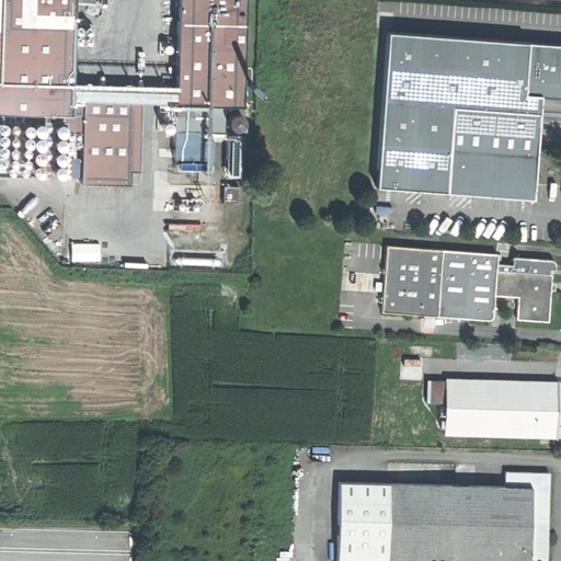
[(0,0),(0,113),(44,114),(42,178),(53,178),(55,115),(70,115),(70,113),(82,114),(80,184),(129,185),(134,89),(83,88),(83,90),(71,89),(73,4),(73,0),(0,0)]
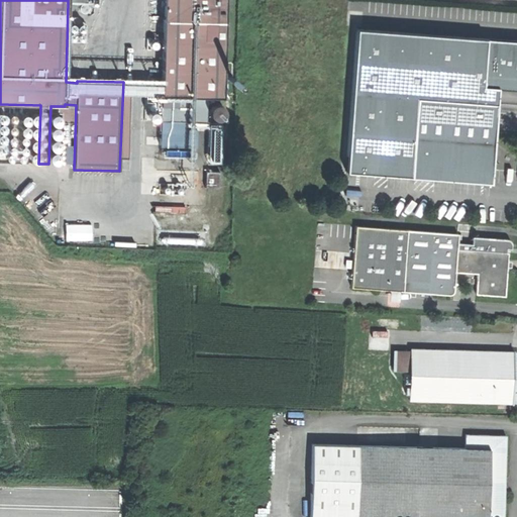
[(164,0),(162,94),(207,96),(223,96),(226,0),(164,0)]
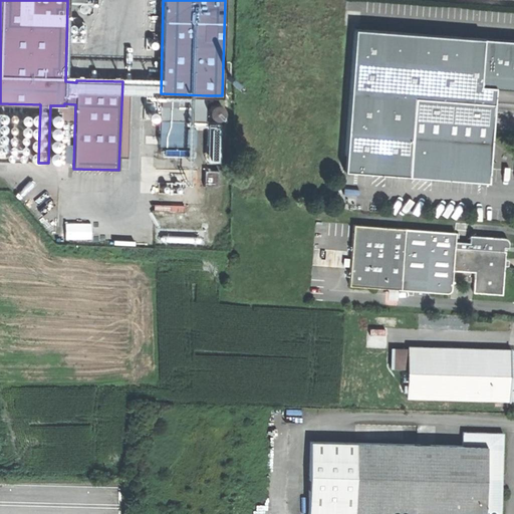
[(87,5),(83,4),(80,6),(79,10),(81,13),(85,14),(88,12),(89,8),(87,5)]
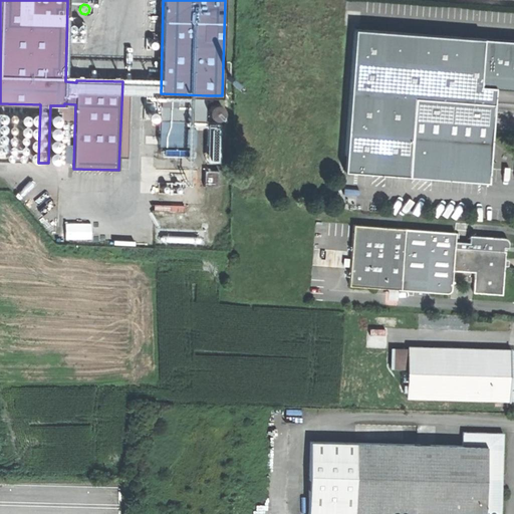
[(493,112),(495,85),(513,86),(513,37),(355,26),(345,169),(358,170),(409,173),(488,179),(489,168),(491,143),(492,131),(493,112)]
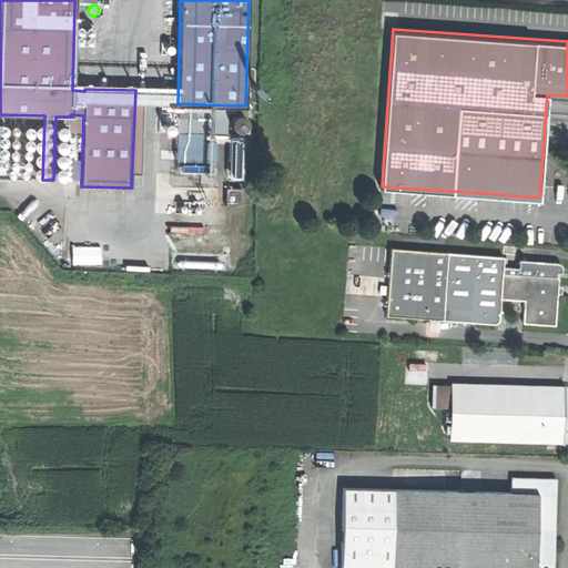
[(227,132),(227,105),(178,103),(176,131),(227,132)]
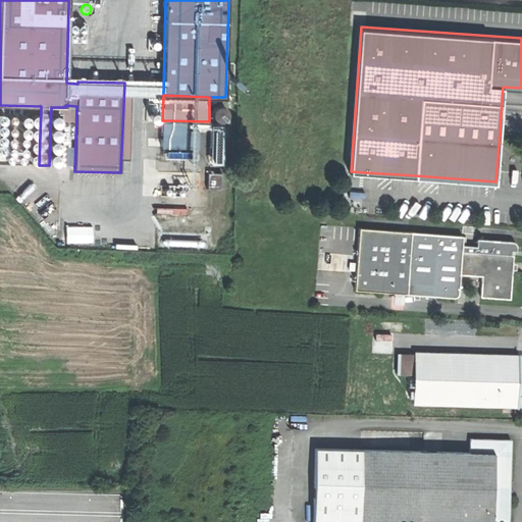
[(222,172),(208,172),(207,189),(222,190),(222,172)]
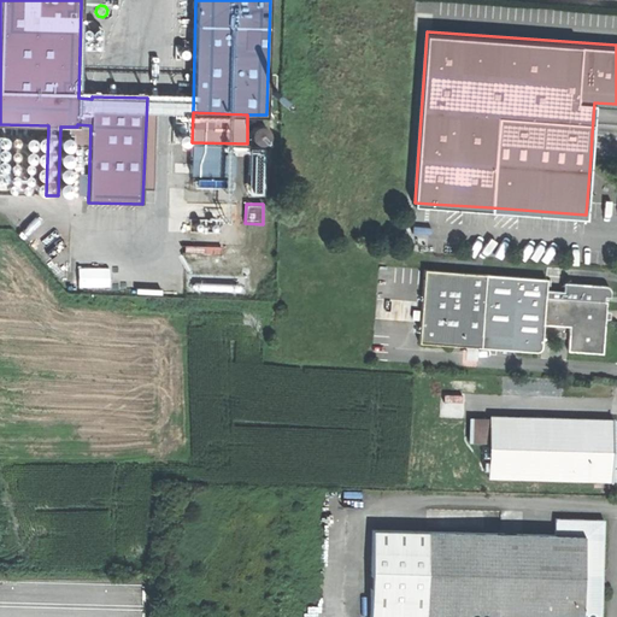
[(483,336),(488,276),(427,271),(425,271),(419,345),(539,353),(542,352),(544,350),(544,340),(483,336)]
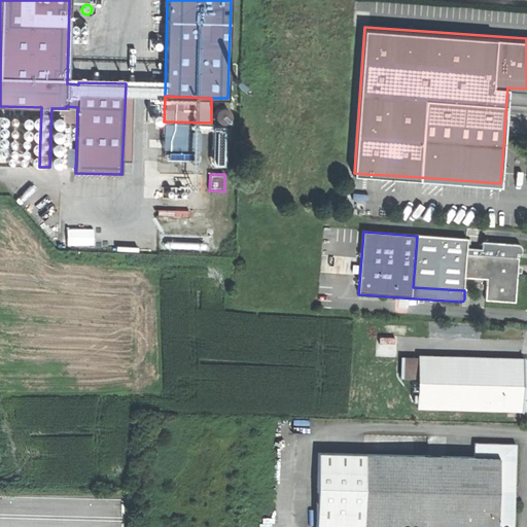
[(468,239),(417,236),(413,287),(464,290),(465,278),(467,254),(468,247),(468,239)]
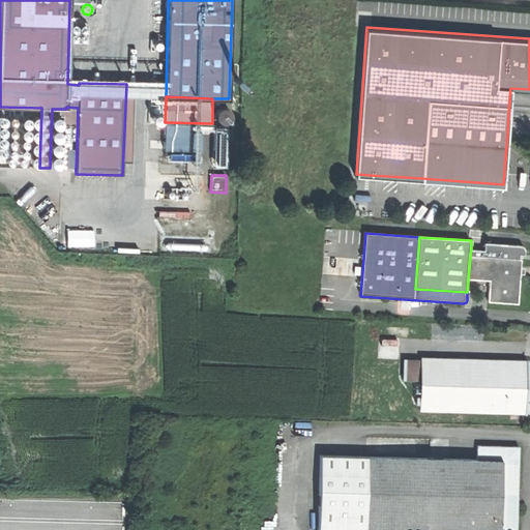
[(487,249),(471,248),(470,256),(522,260),(522,252),(527,253),(528,247),(525,244),(487,242),(487,249)]
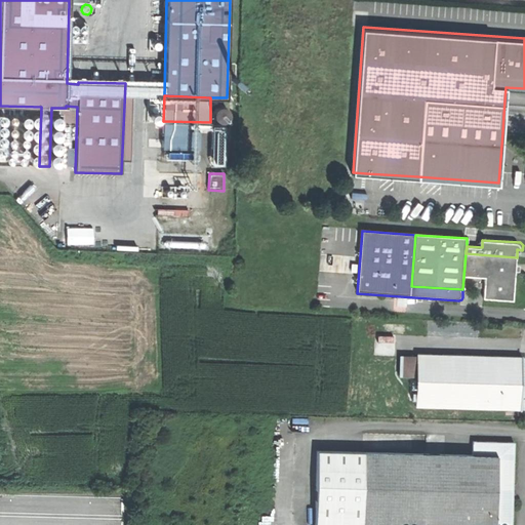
[(517,257),(466,253),(463,277),(487,278),(486,299),(515,300),(517,279),(518,257),(517,257)]
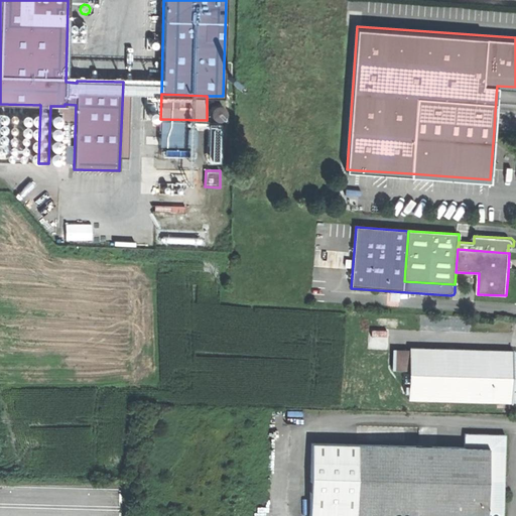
[(512,351),(411,348),(411,353),(410,370),(409,400),(511,403),(512,377),(512,351)]
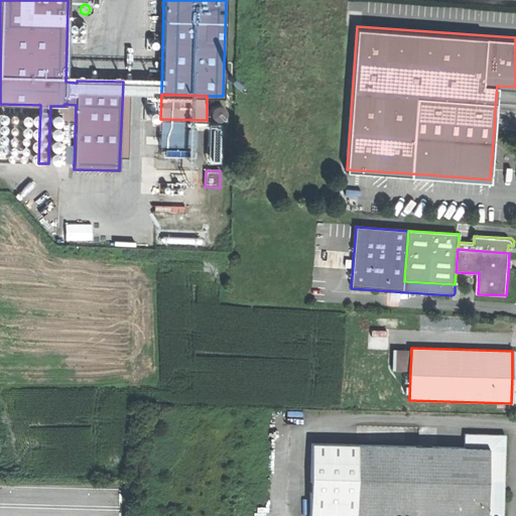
[(410,370),(411,353),(394,352),(394,370),(410,370)]
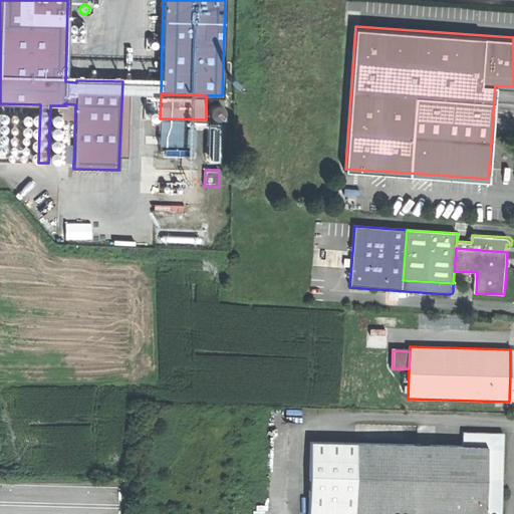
[(462,432),(462,445),(503,446),(503,434),(462,432)]
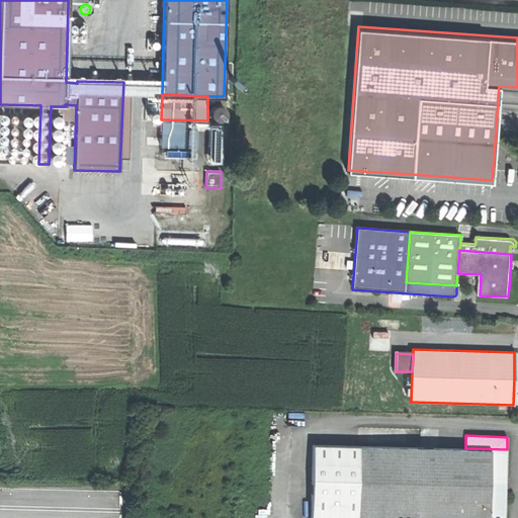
[(359,445),(312,444),(310,517),(356,517),(357,514),(359,445)]
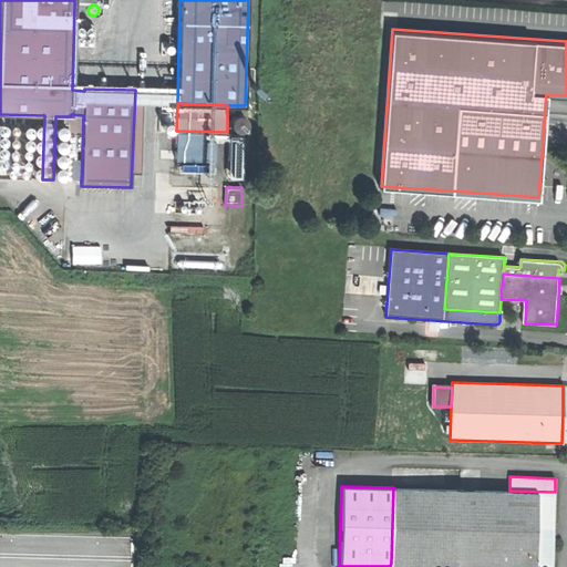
[(509,491),(393,487),(391,563),(429,564),(497,565),(553,566),(554,528),(555,492),(509,491)]
